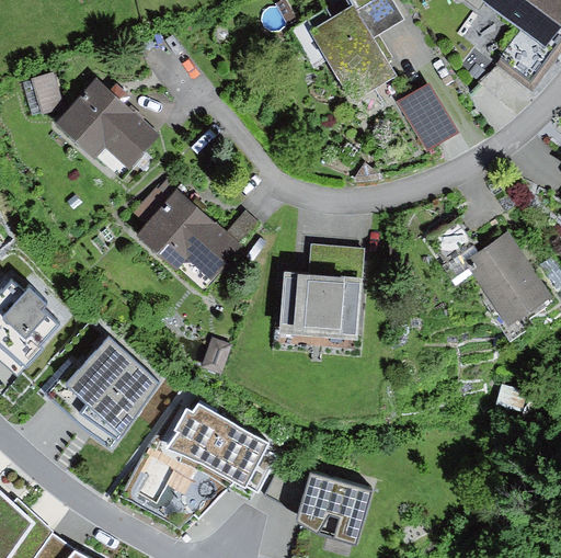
[(353,0),(356,4),(311,32),(353,100),(397,73),(374,37),(405,18),(395,0),(353,0)]
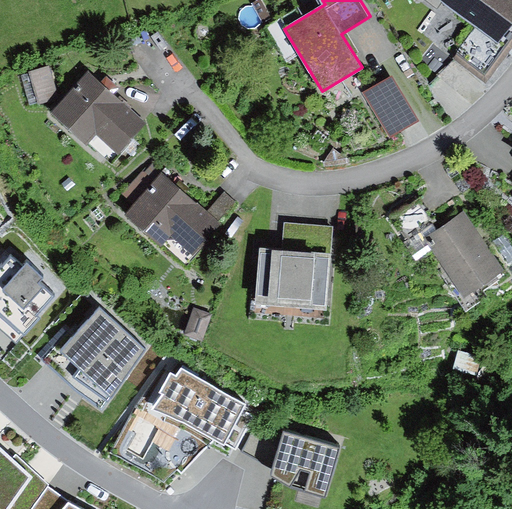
[(440,0),(475,26),(498,43),(511,24),(511,0),(440,0)]
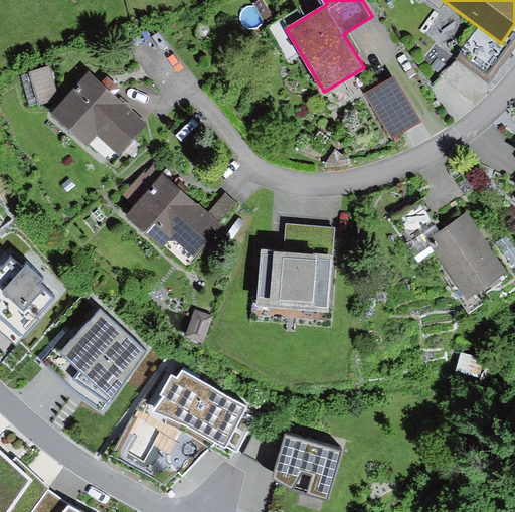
[(514,24),(501,43),(478,26),(455,56),(488,81),(514,45),(514,24)]
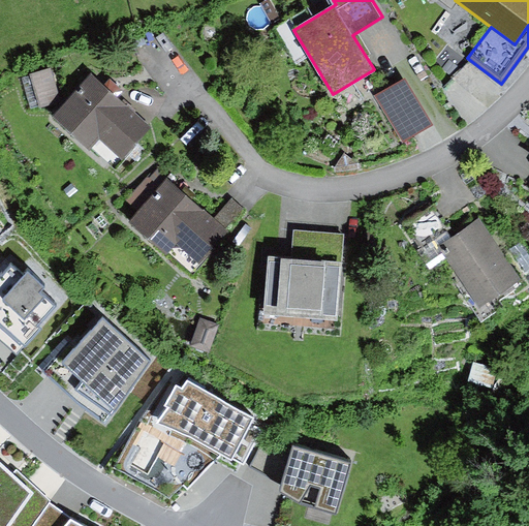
[(52,67),(30,73),(39,107),(61,101),(52,67)]
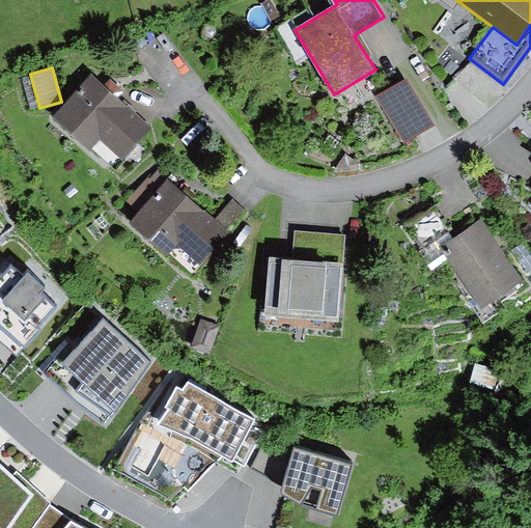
[(104,84),(91,74),(53,117),(90,150),(102,138),(124,158),(151,126),(117,96),(123,89),(116,83),(110,77),(104,84)]
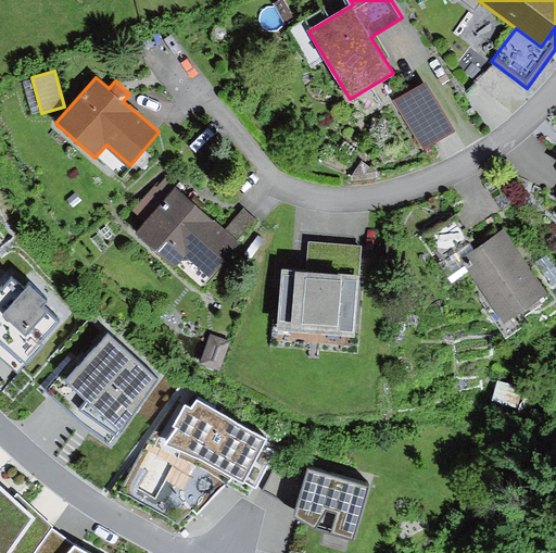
[(453,130),(427,83),(394,100),(420,148),(453,130)]
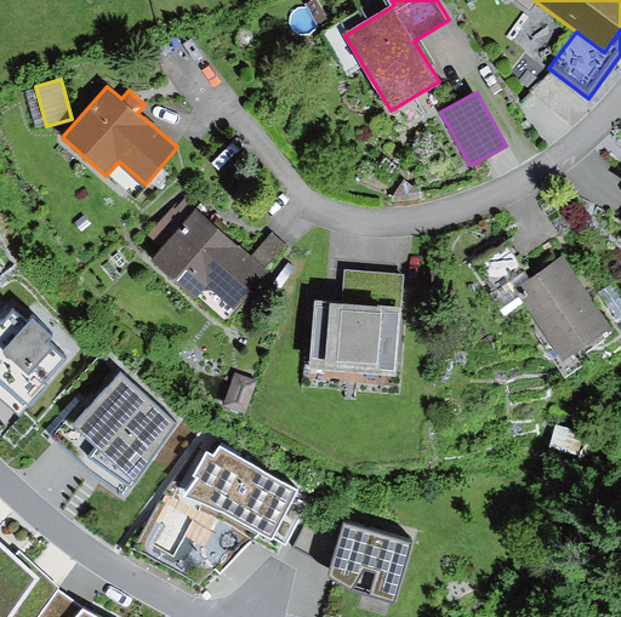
[(250,253),(183,195),(149,233),(167,249),(157,261),(198,298),(208,286),(234,309),(269,270),(266,267),(250,253)]
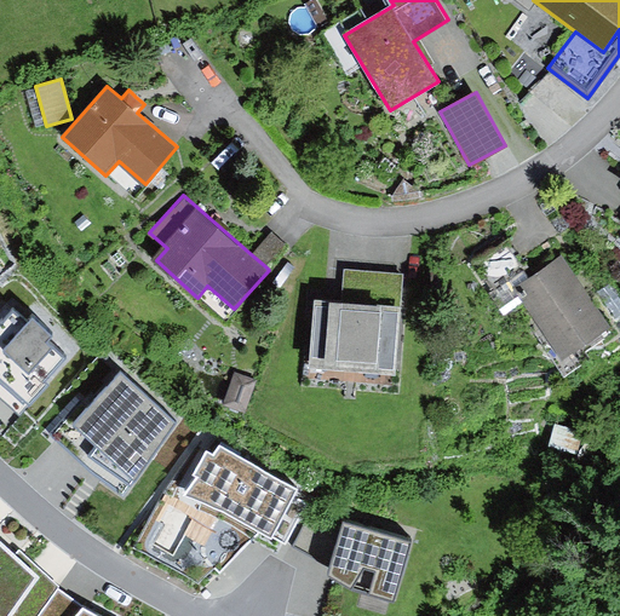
[(85,213),(75,220),(81,229),(91,220),(85,213)]
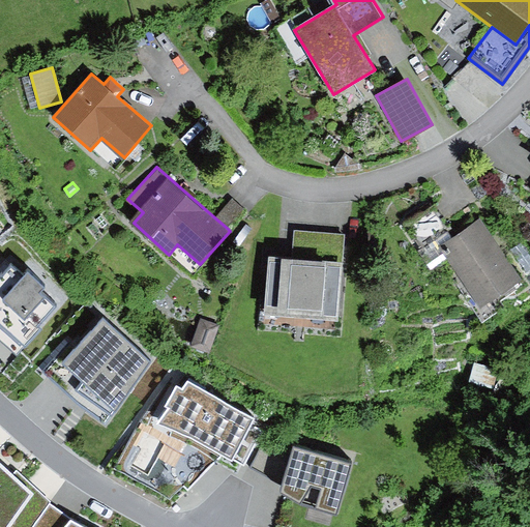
[(231,196),(213,216),(227,228),(244,207),(231,196)]
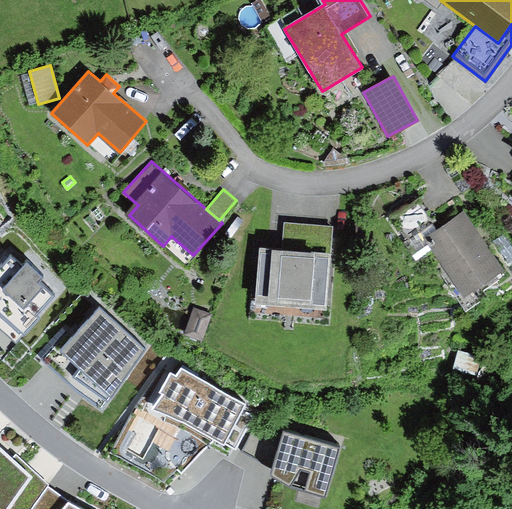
[(420,196),(391,214),(405,238),(435,220),(420,196)]
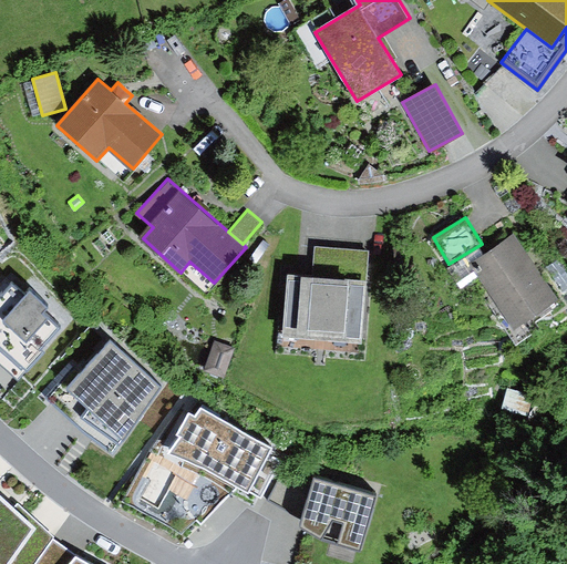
[(514,233),(470,262),(514,328),(558,299),(514,233)]
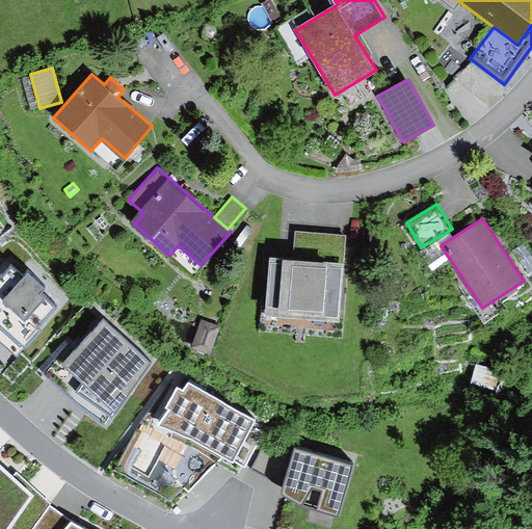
[(296,232),(293,259),(344,263),(346,235),(296,232)]
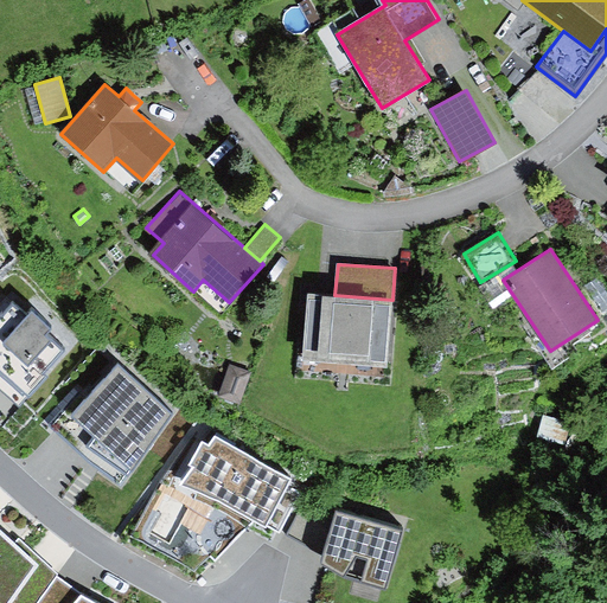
[(334,295),(307,293),(301,359),(387,366),(393,300),(334,295)]
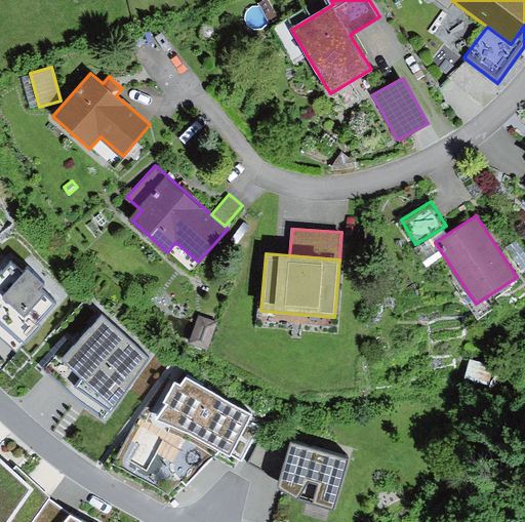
[(24,268),(11,257),(0,271),(0,323),(21,342),(58,298),(41,283),(45,278),(28,263),(24,268)]
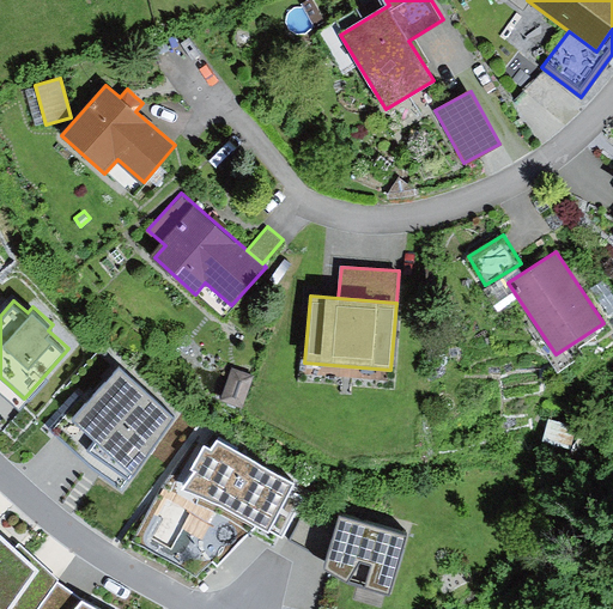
[(232,365),(220,400),(243,408),(255,373),(232,365)]
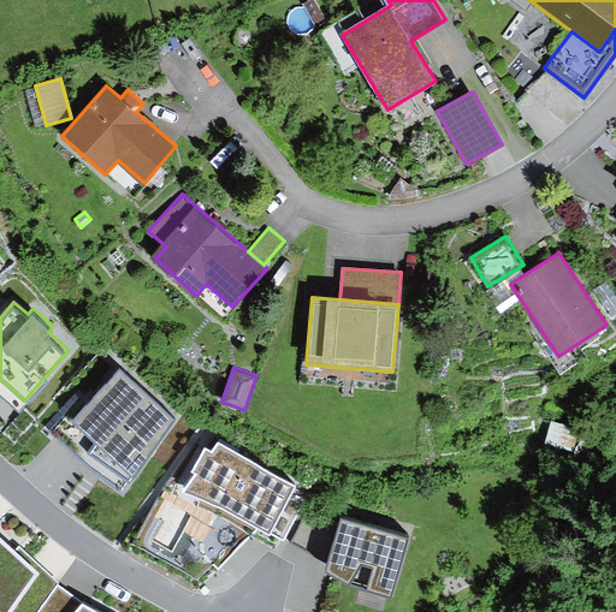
[(175,421),(120,370),(89,404),(77,396),(48,429),(96,473),(123,493),(175,421)]
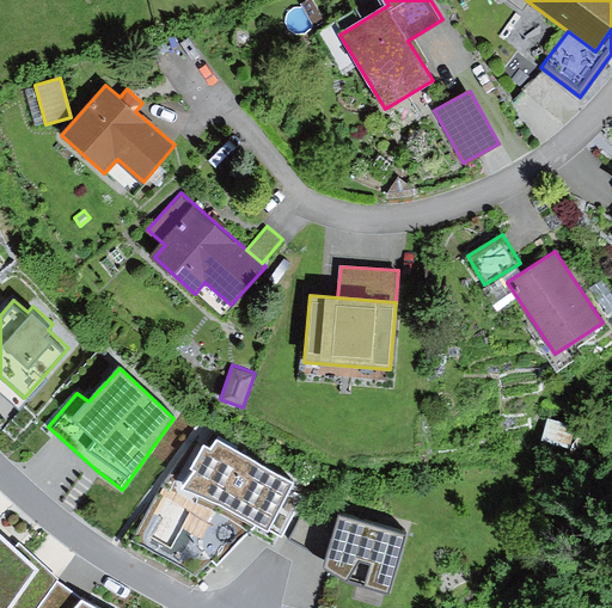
[(548,418),(542,440),(569,447),(574,424),(548,418)]
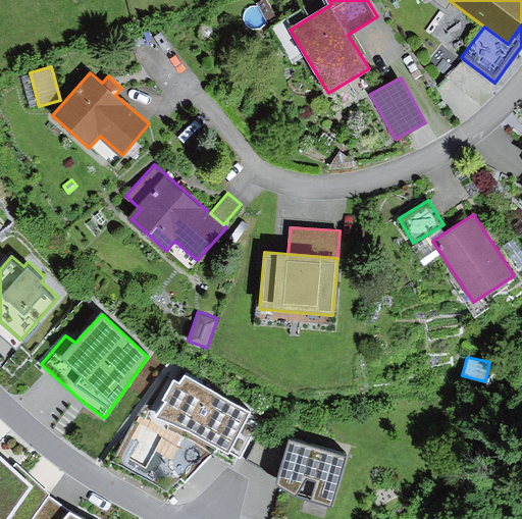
[(493,372),(485,383),(497,391),(504,378),(493,372)]
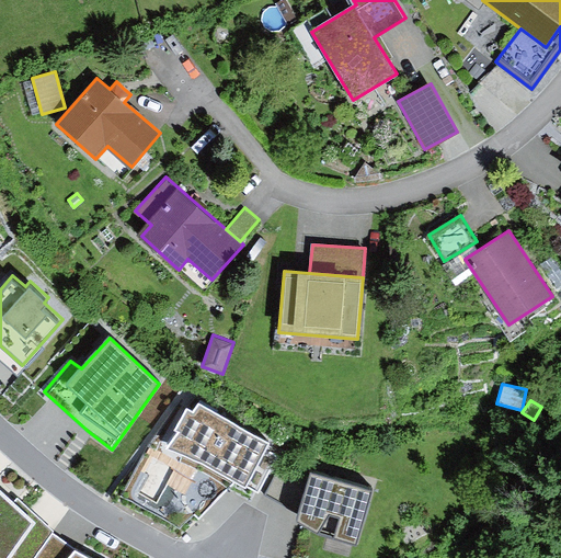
[(259,491),(279,453),(270,447),(272,443),(198,402),(193,411),(186,407),(173,431),(179,434),(171,447),(245,489),(248,485),(259,491)]
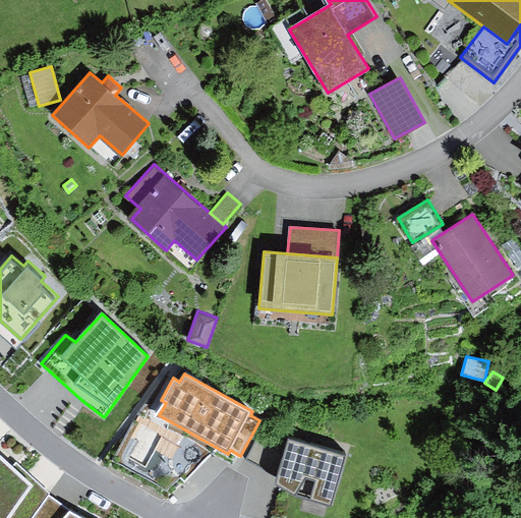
[(257,435),(245,458),(278,476),(289,441),(263,432),(257,435)]
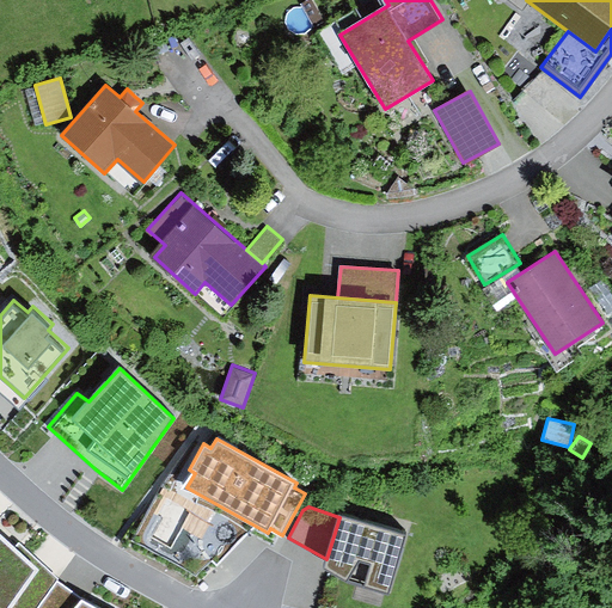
[(390,595),(405,535),(340,517),(326,559),(324,569),(347,583),(390,595)]
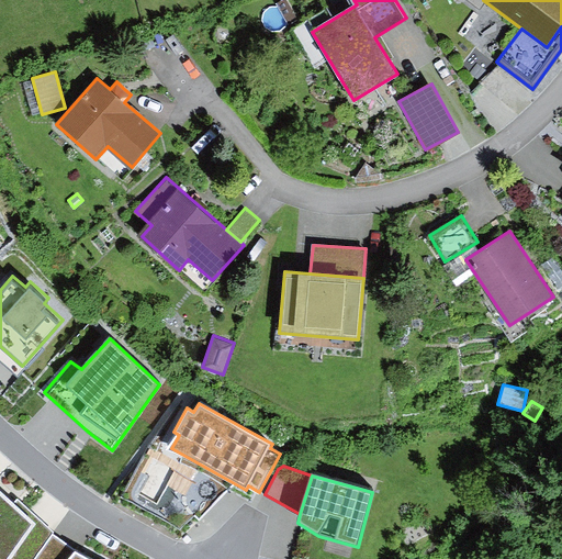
[(0,558),(32,558),(54,535),(56,532),(17,498),(13,501),(0,489),(0,558)]
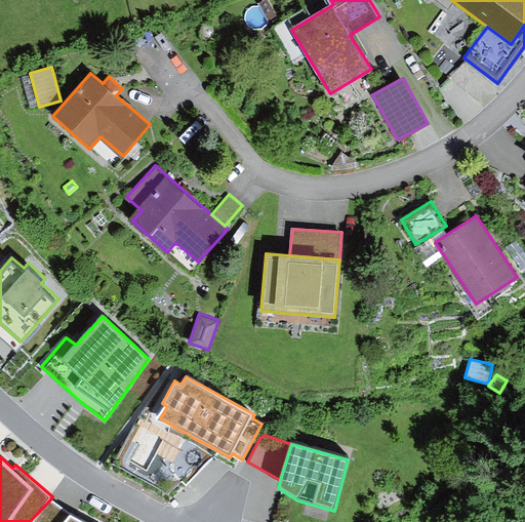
[(30,521),(85,521),(70,513),(50,499),(30,521)]
